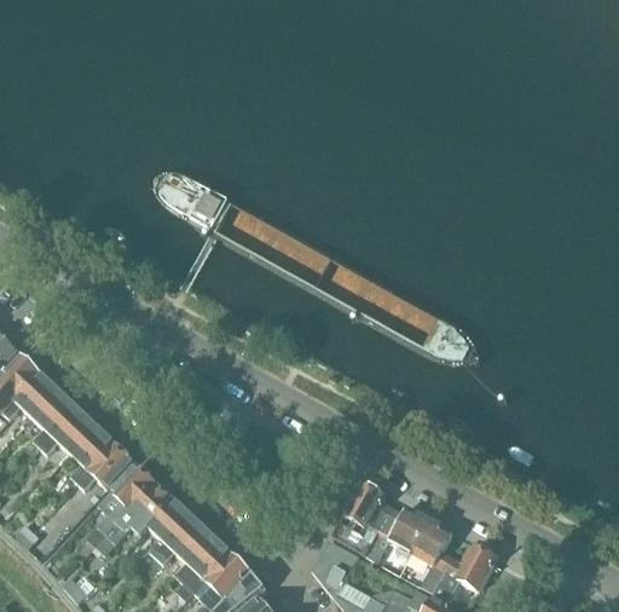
[(48,71),(17,128),(536,420),(568,359),(48,71)]
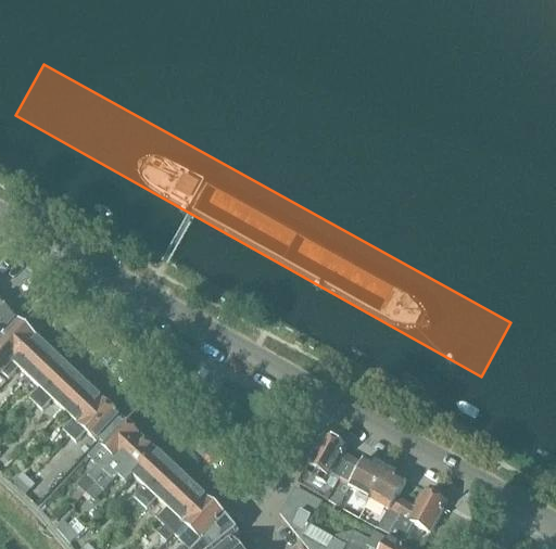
[(0,330),(15,315),(0,299),(0,330)]
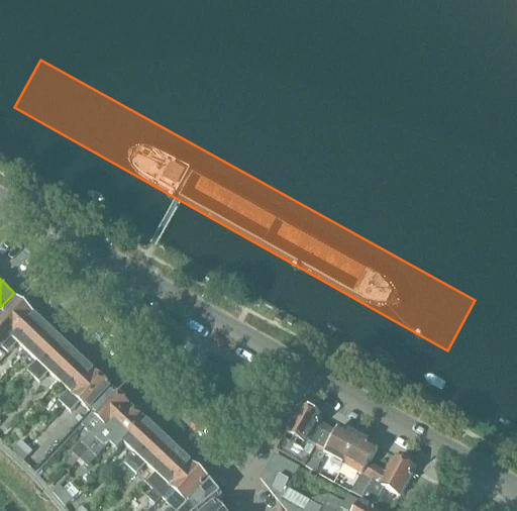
[(0,312),(0,339),(2,342),(33,310),(17,295),(0,312)]
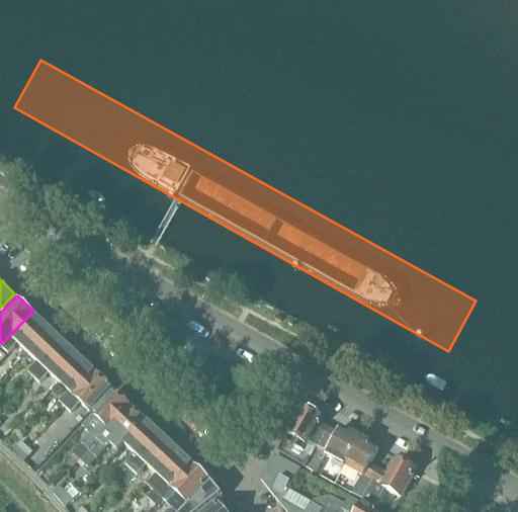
[(17,339),(27,348),(49,326),(33,311),(2,343),(8,349),(17,339)]
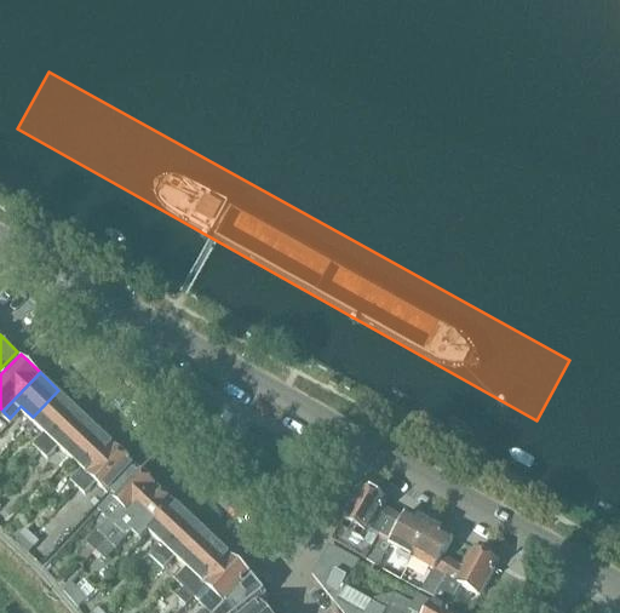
[(33,440),(40,447),(78,408),(58,390),(33,417),(34,418),(26,427),(36,436),(33,440)]
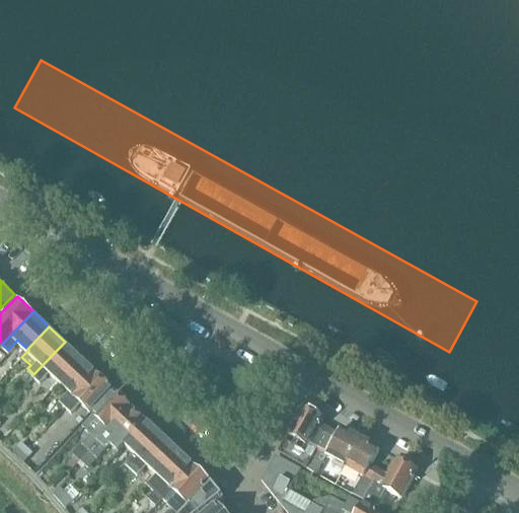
[(49,369),(59,379),(80,356),(65,342),(33,374),(40,379),(49,369)]
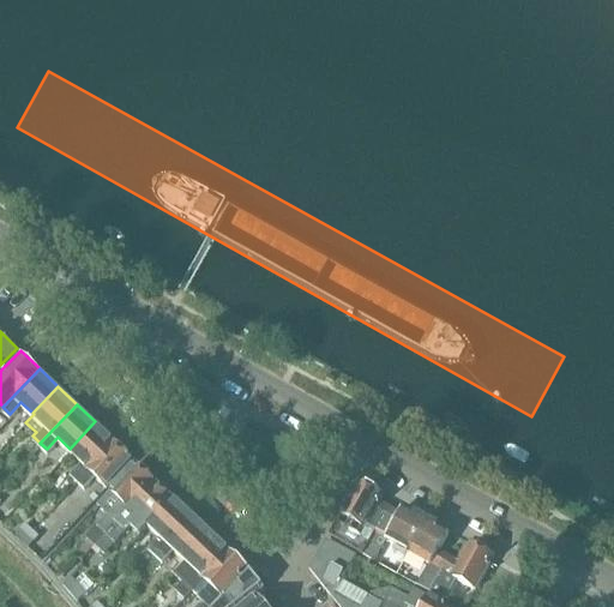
[(71,470),(77,478),(114,439),(95,421),(70,449),(82,460),(71,470)]
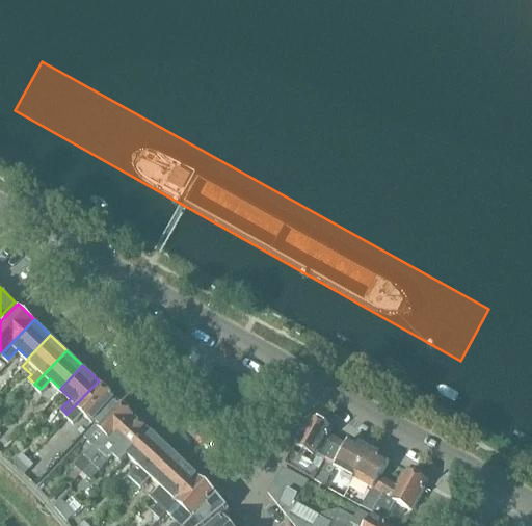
[(99,380),(67,414),(73,419),(82,410),(92,419),(114,396),(99,380)]
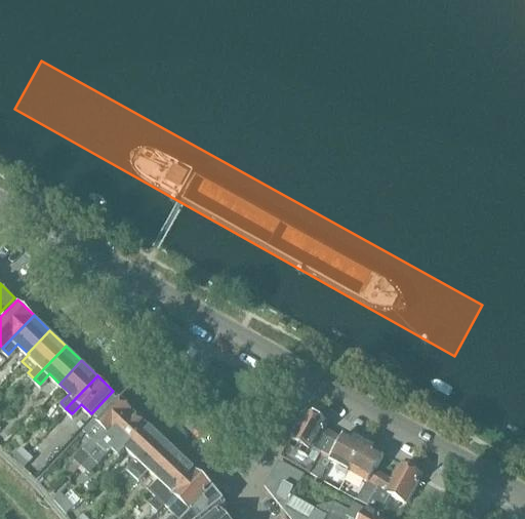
[(71,462),(76,467),(111,431),(132,408),(116,393),(94,415),(84,428),(94,438),(71,462)]
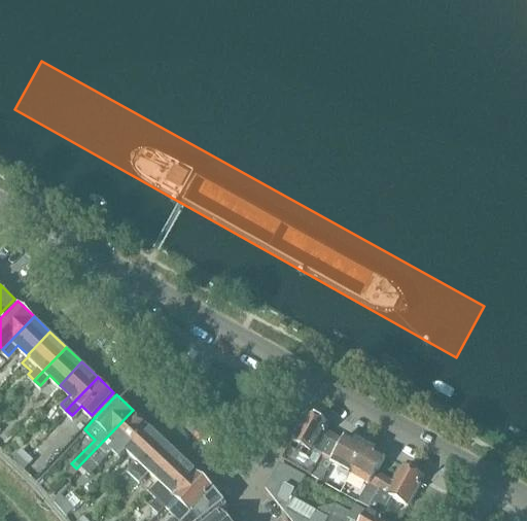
[(119,455),(127,448),(148,425),(133,410),(111,432),(76,469),(82,475),(104,451),(108,455),(113,449),(119,455)]
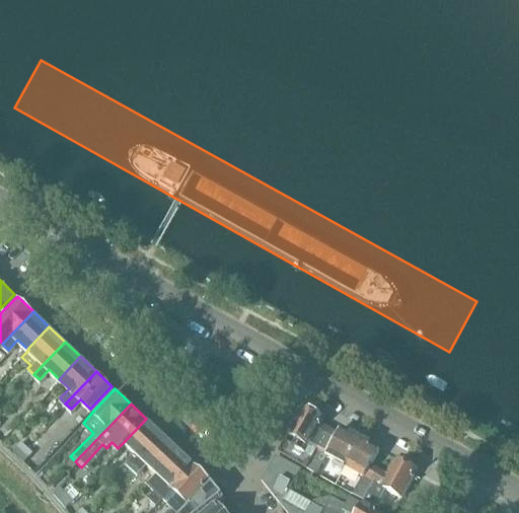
[(278,449),(307,465),(328,425),(319,420),(323,415),(304,404),(288,431),(278,449)]
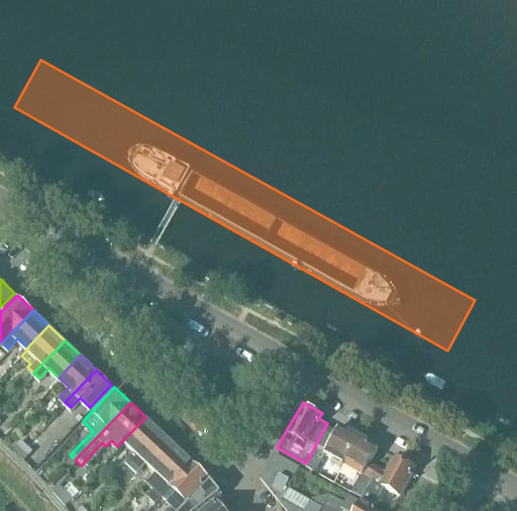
[(125,458),(131,464),(162,431),(145,417),(124,439),(134,449),(125,458)]
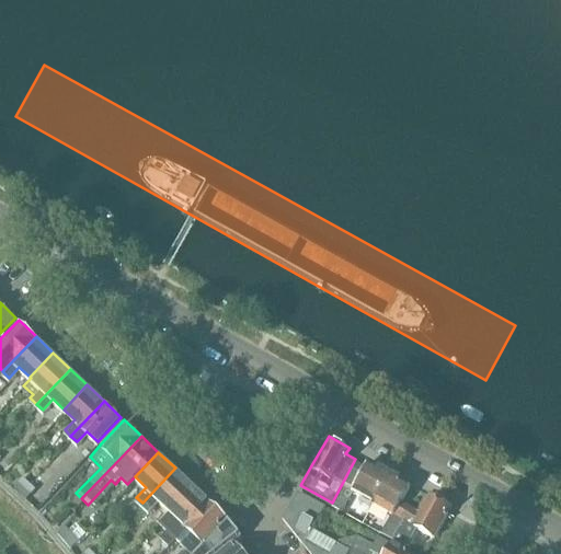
[(353,488),(373,500),(390,470),(369,459),(366,464),(355,459),(332,503),(342,508),(353,488)]
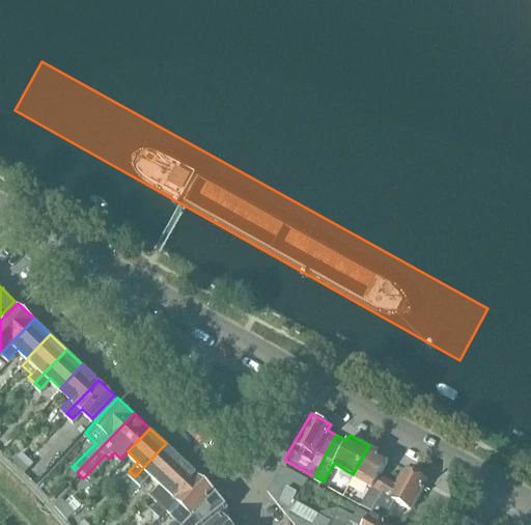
[(159,481),(160,482),(183,459),(166,443),(135,476),(141,482),(144,478),(154,487),(159,481)]
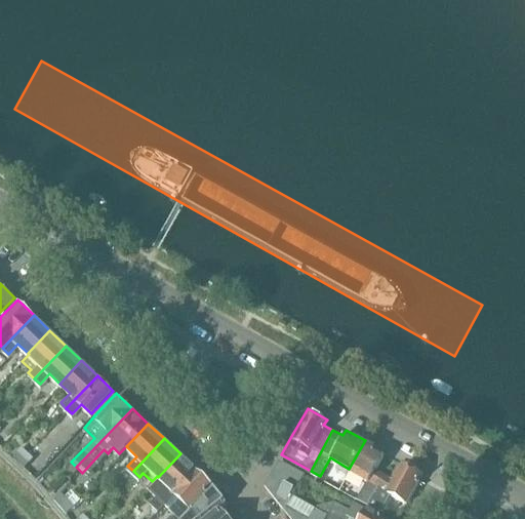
[(368,501),(385,472),(375,467),(384,451),(365,440),(349,469),(366,478),(356,496),(367,502),(368,501)]
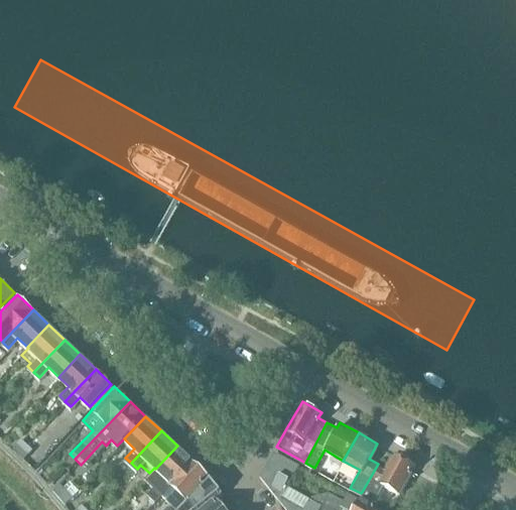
[(12,444),(19,452),(28,441),(21,434),(12,444)]
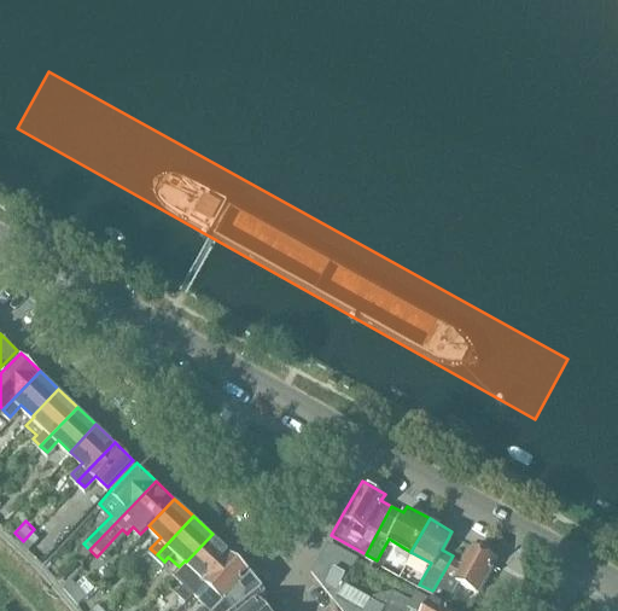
[(34,529),(23,541),(29,546),(40,535),(34,529)]
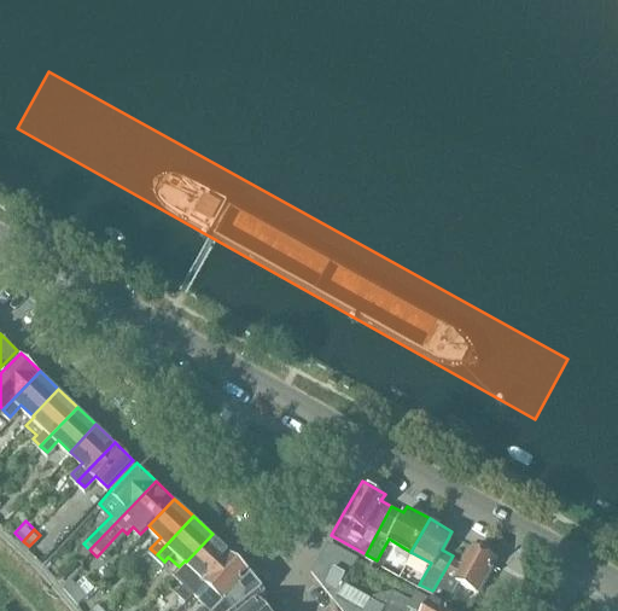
[(187,583),(194,591),(231,552),(213,534),(186,562),(178,571),(188,582),(187,583)]
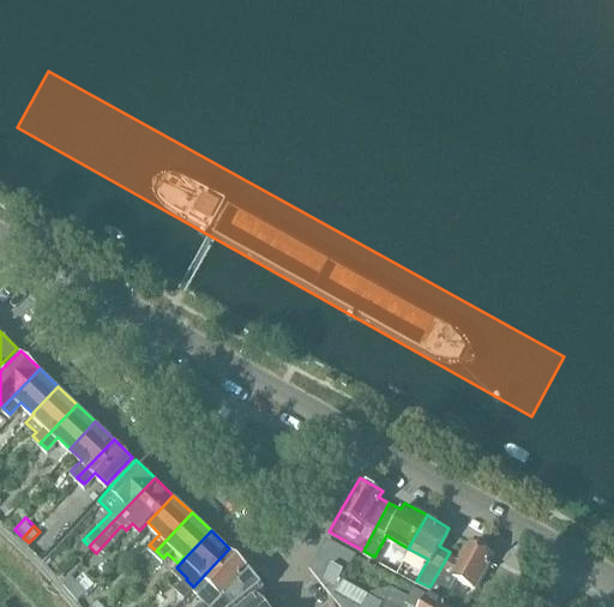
[(401,606),(410,592),(392,581),(374,590),(372,594),(368,593),(369,590),(343,576),(356,552),(326,535),(309,565),(342,606),(401,606)]
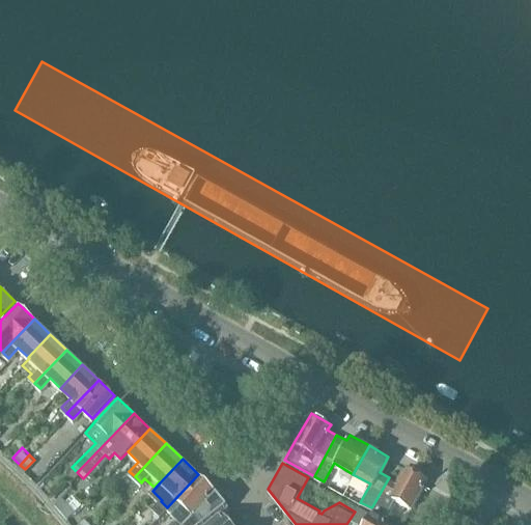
[(389,477),(372,506),(384,513),(393,496),(411,506),(426,477),(407,467),(398,482),(389,477)]
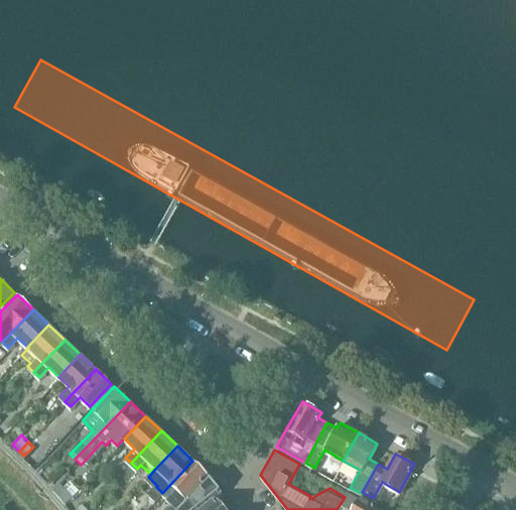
[(160,495),(176,509),(209,475),(192,461),(162,493),(160,495)]
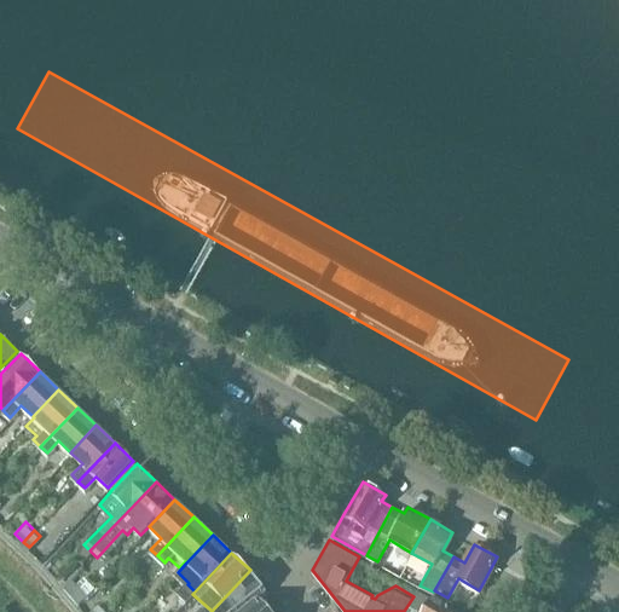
[(238,611),(259,596),(266,590),(250,570),(212,611),(210,611),(238,611)]
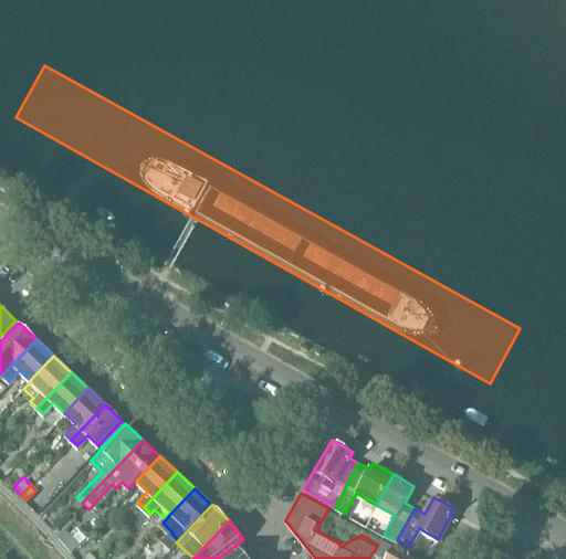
[(58,534),(71,549),(80,541),(66,526),(58,534)]
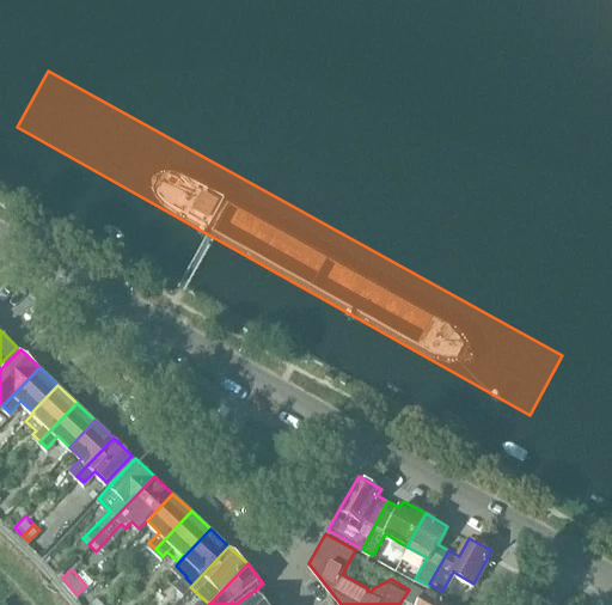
[(412,582),(409,590),(399,604),(453,604),(427,591),(412,582)]
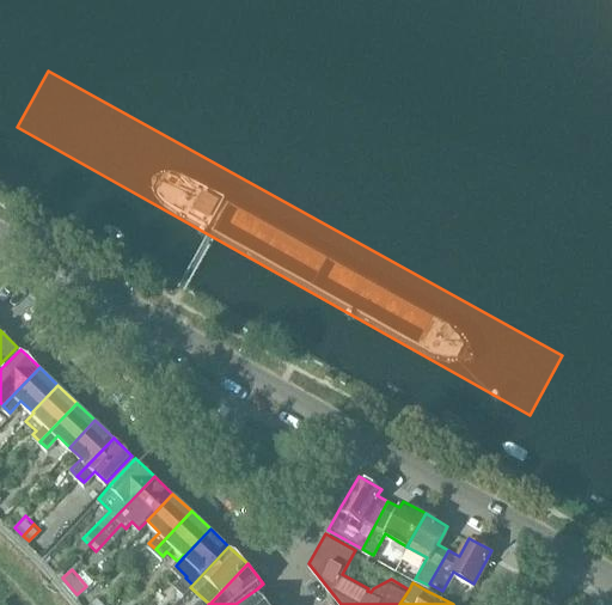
[(268,604),(256,590),(236,604),(268,604)]
